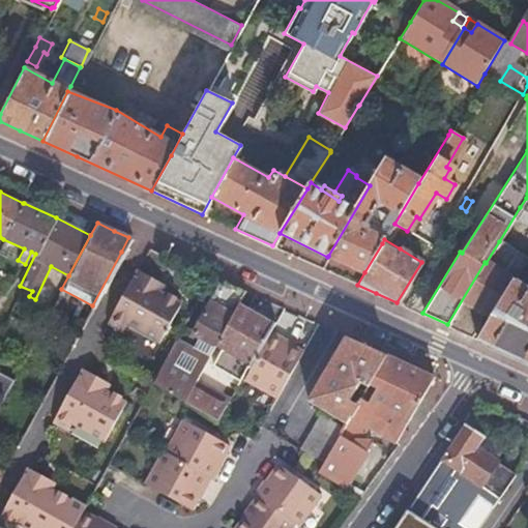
[(512,279),(525,258),(499,241),(486,263),(485,262),(447,324),(446,325),(461,332),(469,336),(479,319),(479,312),(490,317),(512,279)]
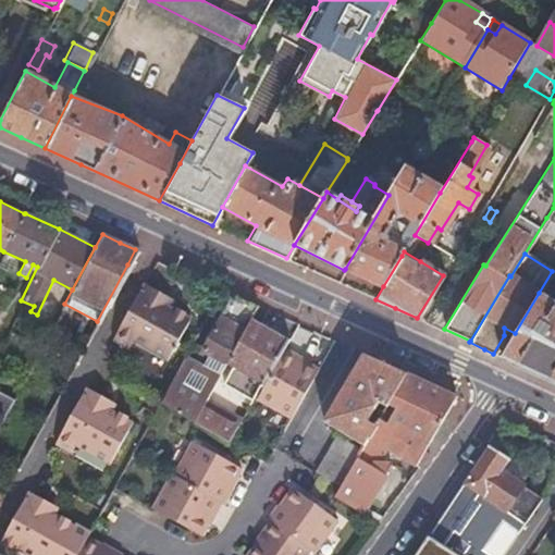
[(160,301),(164,294),(140,281),(110,337),(126,346),(131,340),(167,358),(188,317),(169,306),(160,301)]
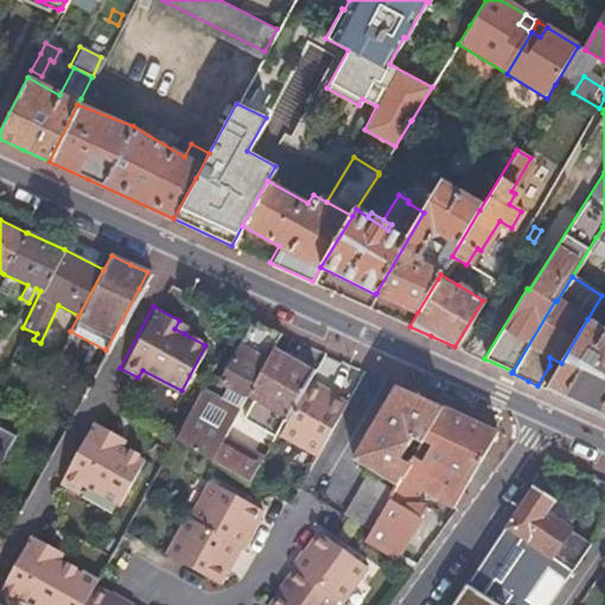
[(272,346),(280,332),(265,325),(253,319),(220,380),(246,395),(272,346)]
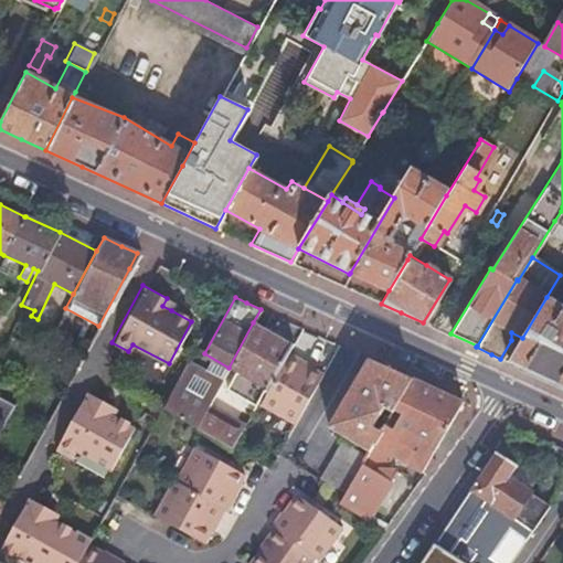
[(522,338),(508,362),(545,379),(562,386),(562,307),(546,297),(522,338)]
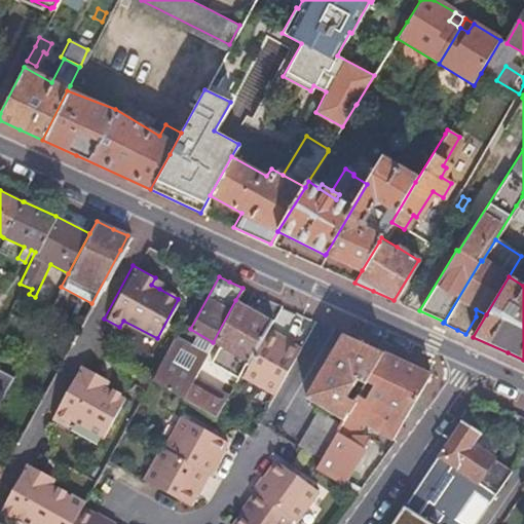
[(163,282),(155,277),(151,285),(159,289),(163,282)]
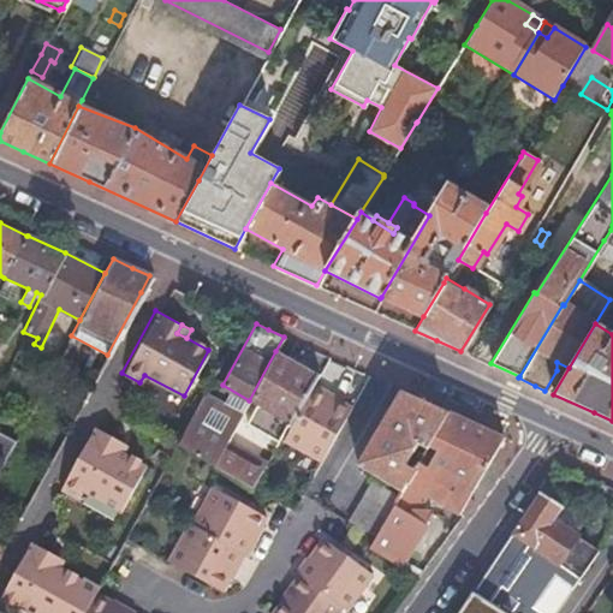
[(313,382),(315,375),(275,351),(249,400),(256,404),(245,423),(263,433),(278,441),(280,438),(289,422),(290,423),(313,382)]
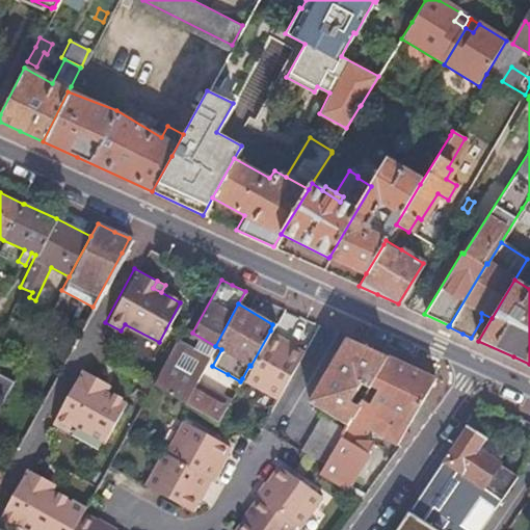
[(284,339),(270,330),(250,366),(249,365),(242,378),(277,397),(301,351),(283,341),(284,339)]
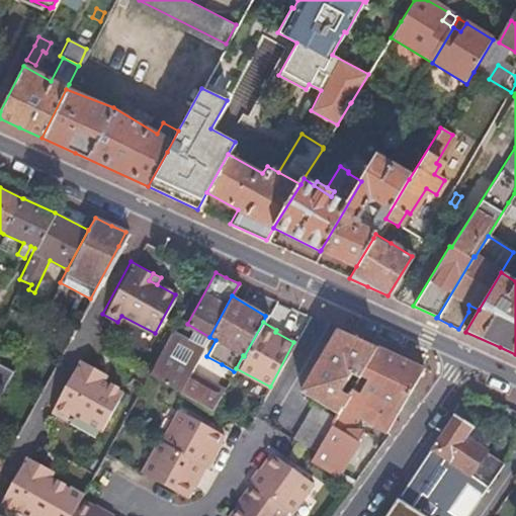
[(339,412),(377,346),(362,339),(337,328),(299,391),(339,412)]
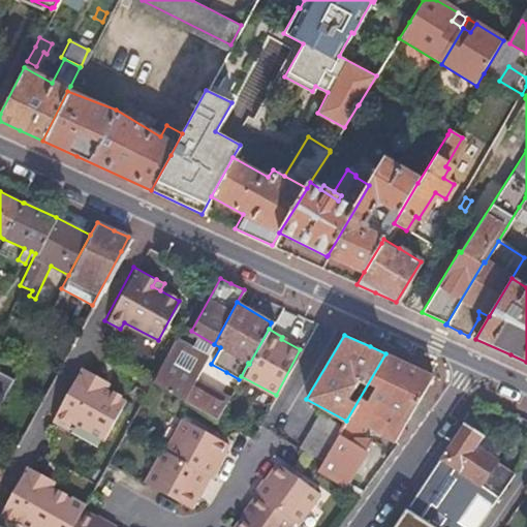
[(194,379),(209,354),(175,339),(151,381),(183,400),(194,379)]
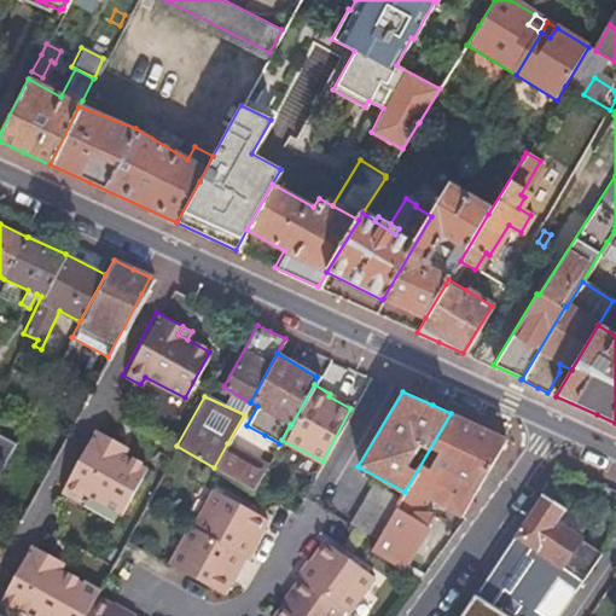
[(423,493),(462,517),(465,510),(471,499),(505,439),(477,425),(451,413),(405,492),(401,497),(377,538),(371,548),(404,567),(435,511),(411,512),(423,493)]
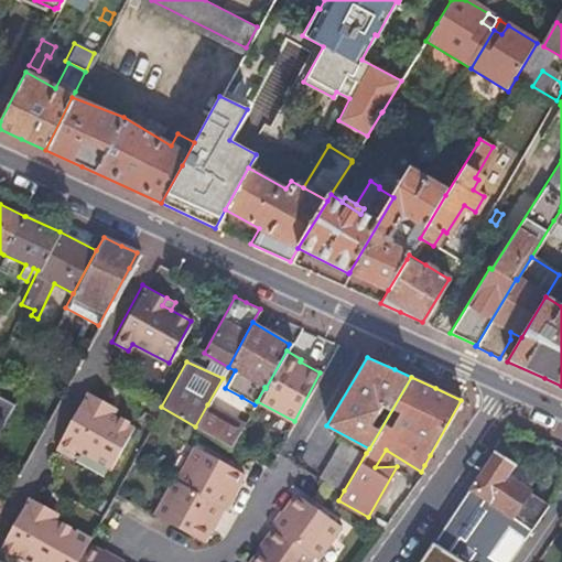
[(105,409),(108,402),(85,390),(54,449),(69,456),(74,449),(109,467),(132,425),(114,414),(105,409)]
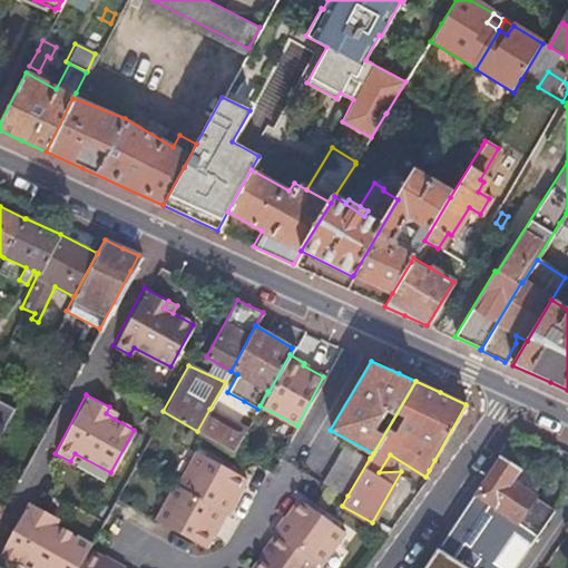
[(0,430),(12,407),(0,400),(0,430)]
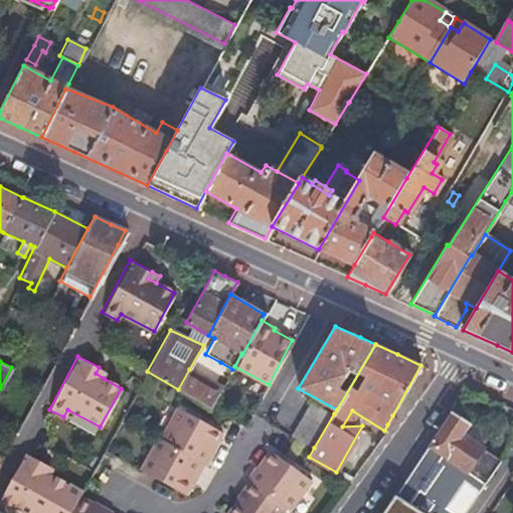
[(222,387),(232,369),(220,362),(218,366),(213,382),(222,387)]
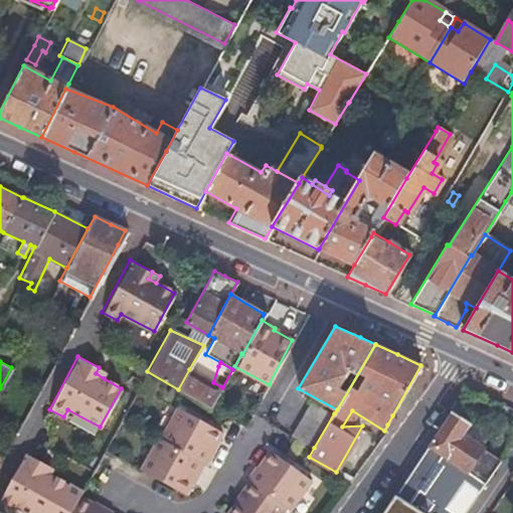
[(108,372),(99,367),(96,373),(104,378),(108,372)]
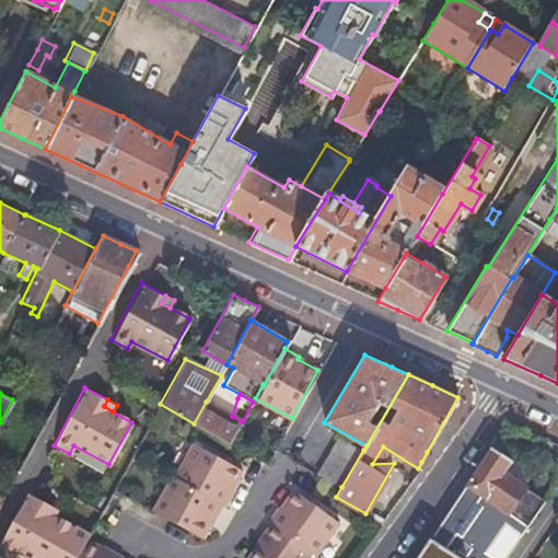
[(194,423),(230,445),(239,428),(242,421),(232,416),(206,402),(194,423)]
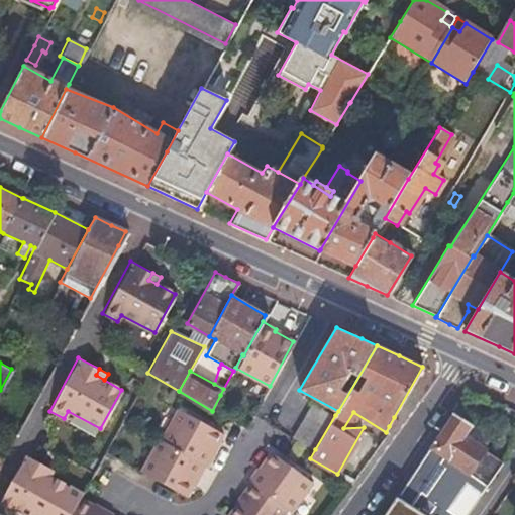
[(293,437),(315,449),(335,415),(313,402),(293,437)]
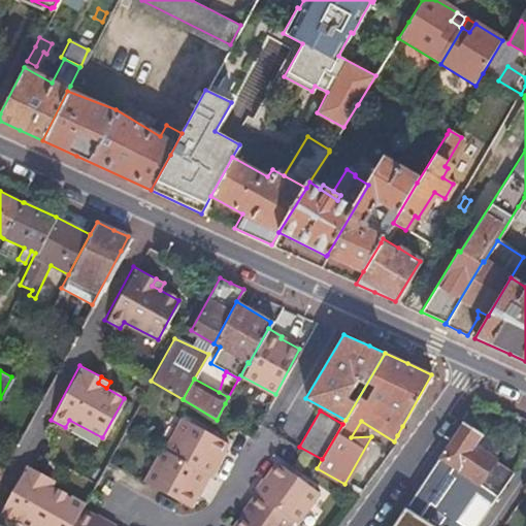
[(200,489),(208,473),(211,474),(219,460),(217,459),(226,440),(181,417),(163,449),(160,448),(143,479),(189,504),(198,487),(200,489)]
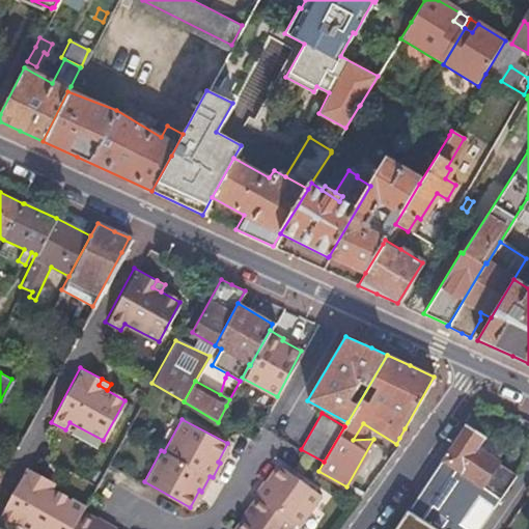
[(468,424),(464,422),(441,457),(499,497),(513,475),(495,462),(496,460),(477,447),(483,436),(480,433),(481,430),(481,426),(474,421),(470,422),(468,424)]
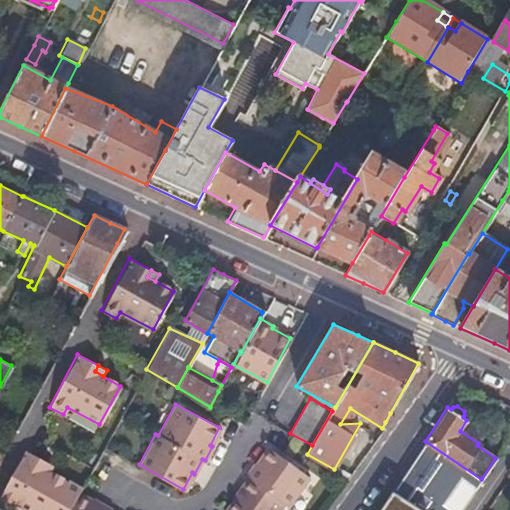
[(390,413),(385,422),(389,424),(393,415),(390,413)]
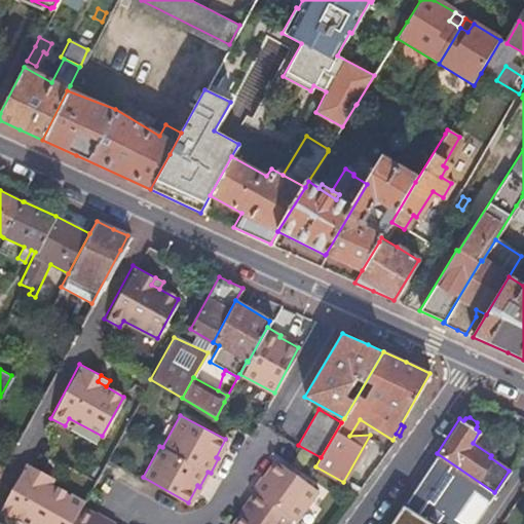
[(472,523),(494,492),(437,453),(436,453),(432,460),(403,503),(421,516),(432,501),(447,512),(439,523),(472,523)]
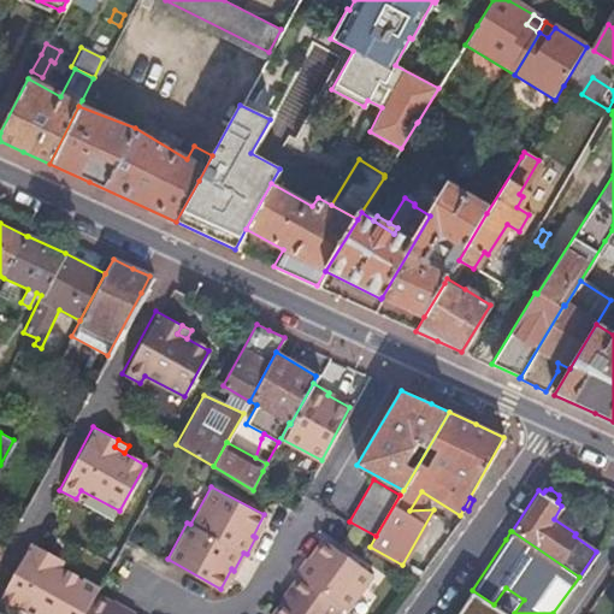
[(291,570),(295,572),(285,584),(284,588),(287,590),(269,613),(335,613),(343,604),(347,607),(372,571),(360,562),(320,535),(306,556),(302,554),(291,570)]
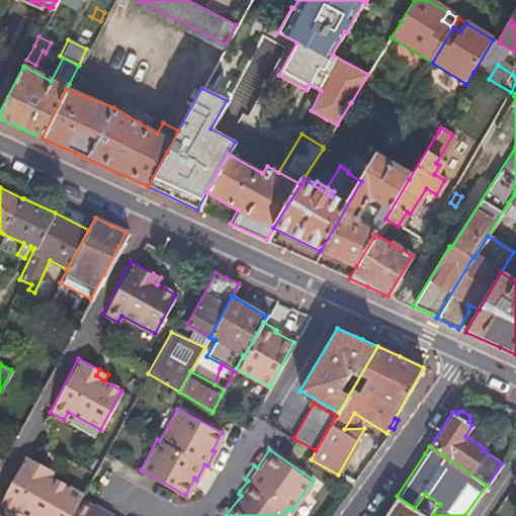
[(69,515),(79,498),(83,491),(70,483),(67,486),(50,477),(43,473),(47,466),(25,454),(0,498),(0,508),(10,514),(14,507),(30,515),(69,515)]
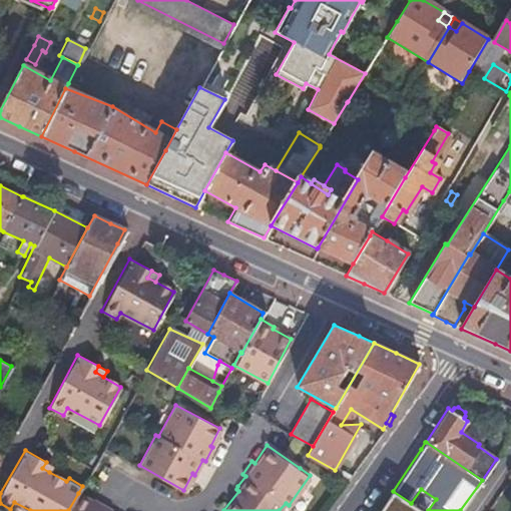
[(42,468),(49,472),(53,466),(46,462),(42,468)]
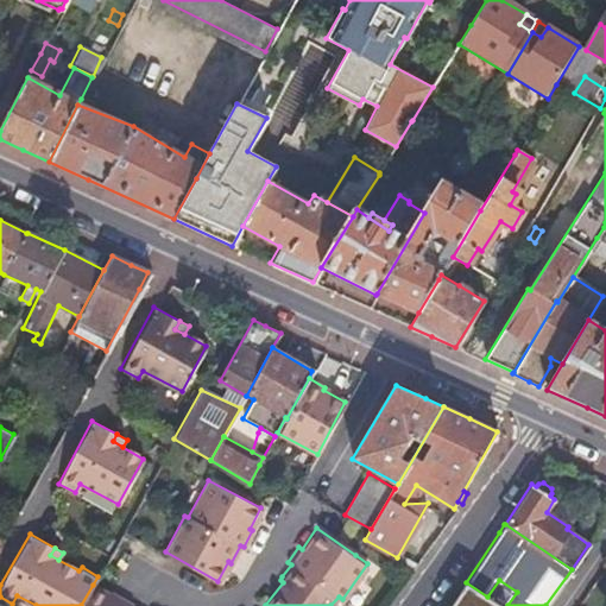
[(507,605),(517,592),(499,580),(487,597),(466,582),(449,605),(507,605)]
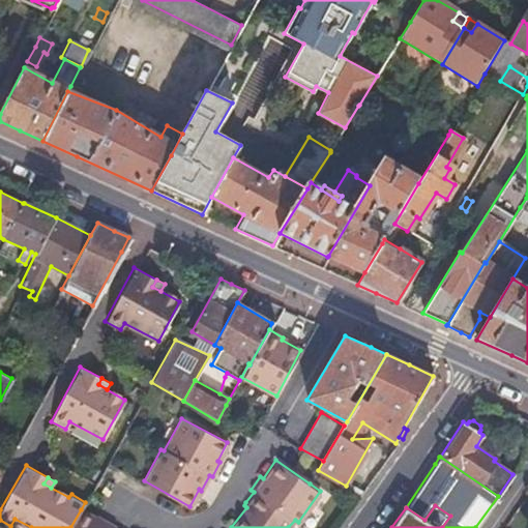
[(100,519),(81,509),(70,527),(116,527),(114,527),(115,525),(101,517),(100,519)]
